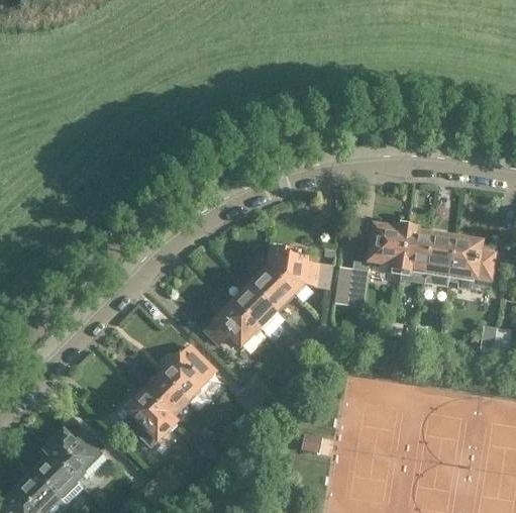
[(401,269),(408,223),(399,221),(398,226),(375,222),(369,259),(393,263),(392,267),(401,269)]
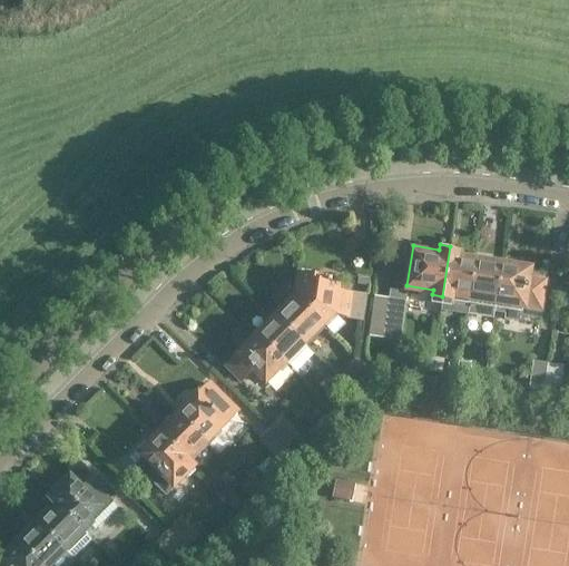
[(471,295),(477,255),(460,252),(461,247),(450,246),(442,296),(441,305),(467,310),(469,295),(471,295)]
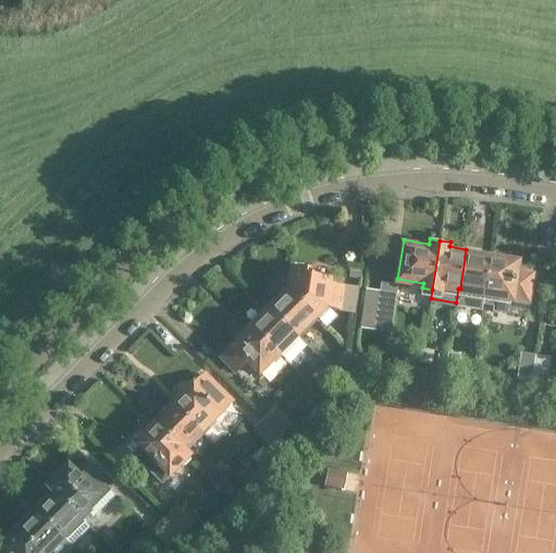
[(458,289),(456,303),(483,307),(484,299),(491,253),(466,249),(460,289),(458,289)]
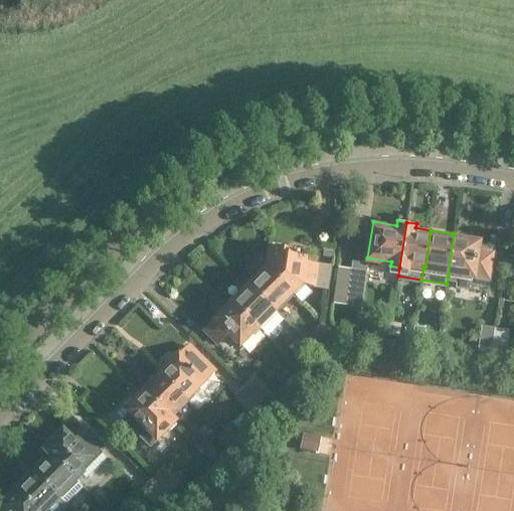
[(491,278),(496,247),(477,244),(479,237),(454,233),(448,277),(458,278),(457,283),(469,285),(470,280),(488,283),(489,278),(491,278)]
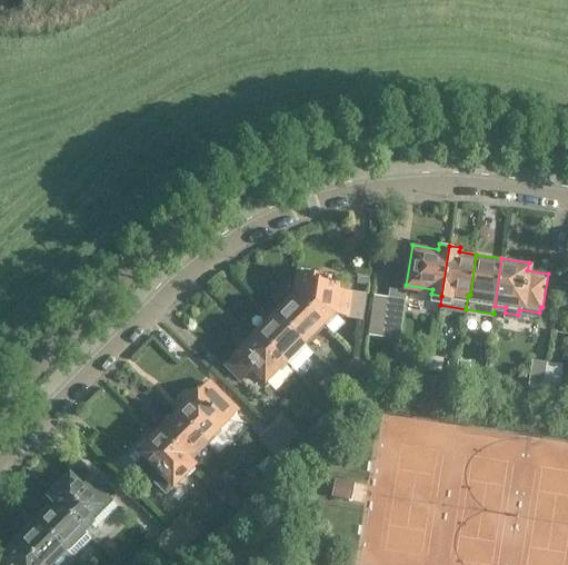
[(299,269),(297,290),(325,319),(335,309),(336,310),(362,315),(367,291),(337,286),(338,280),(319,277),(319,271),(299,269)]
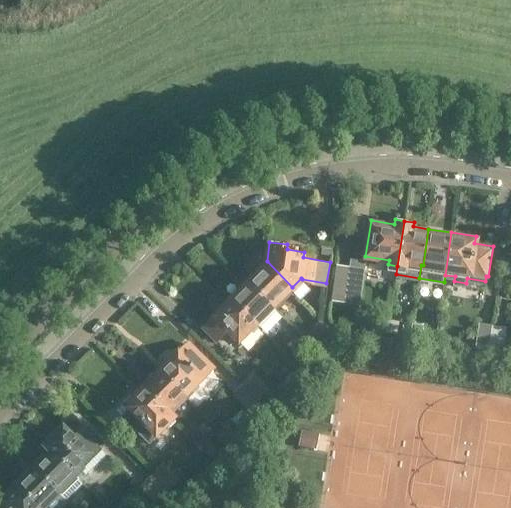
[(267,261),(249,278),(275,304),(292,287),(267,261)]
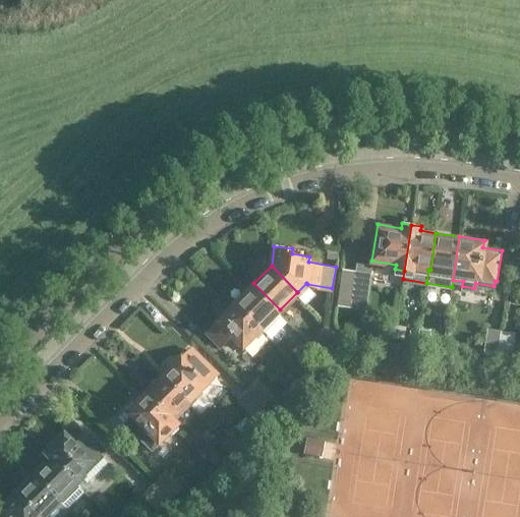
[(355,272),(350,304),(352,304),(365,307),(370,274),(355,272)]
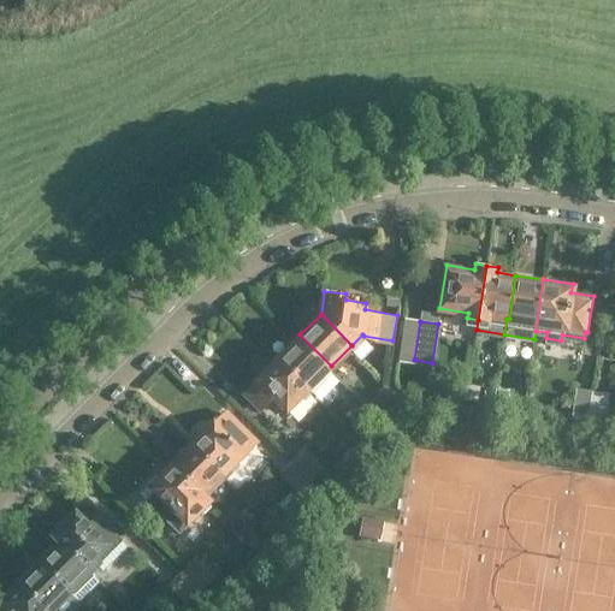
[(300,334),(278,356),(309,387),(331,366),(300,334)]
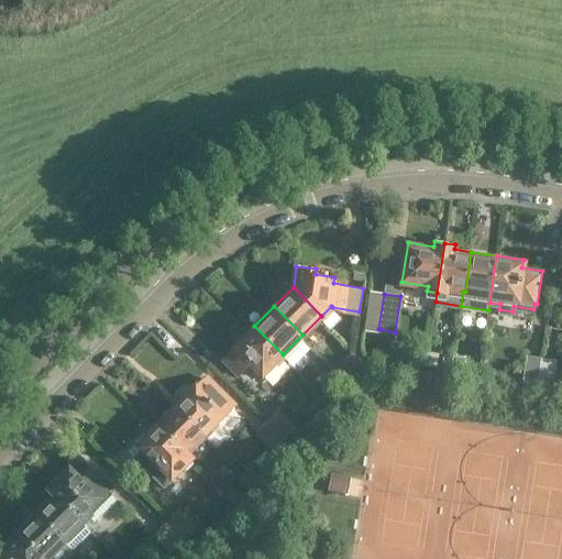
[(283,354),(254,326),(235,344),(237,346),(226,357),(240,372),(251,361),(263,373),(283,354)]
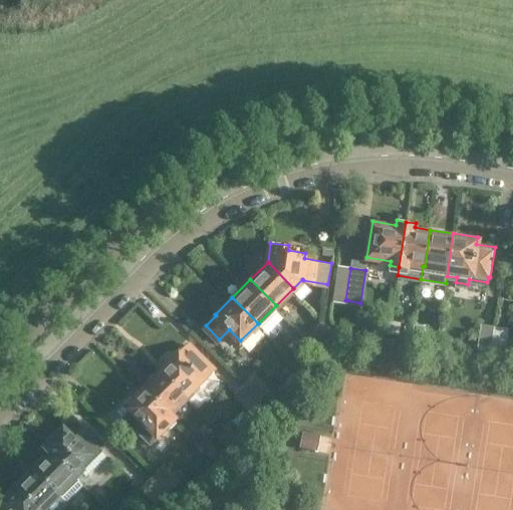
[(392,316),(390,330),(400,331),(402,318),(392,316)]
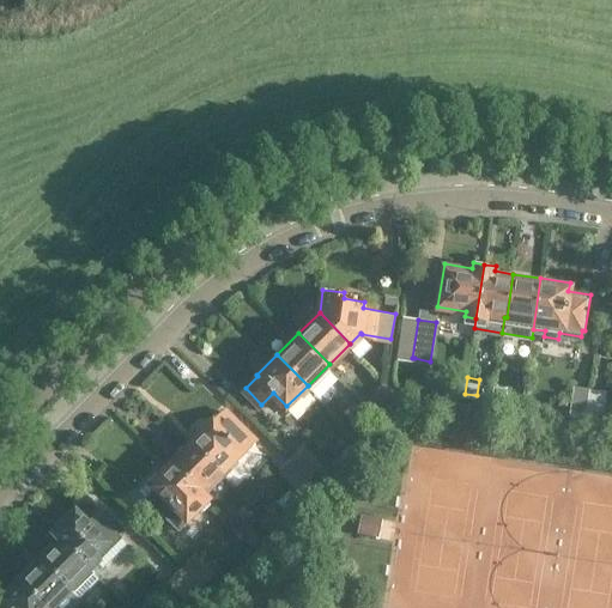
[(496,384),(492,400),(506,402),(508,387),(496,384)]
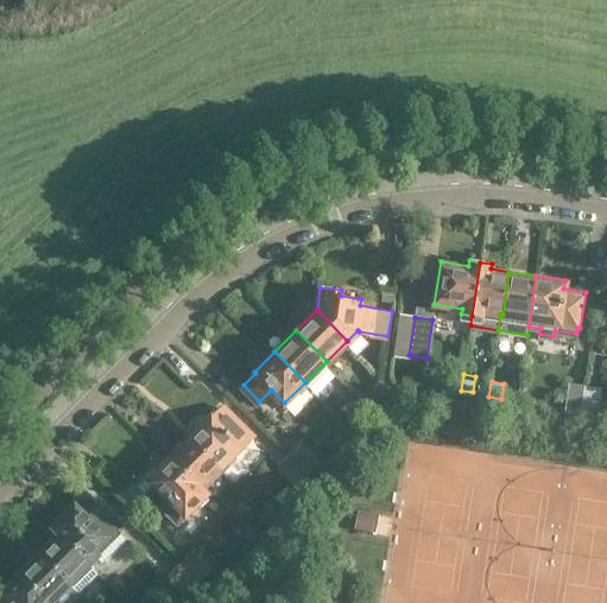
[(580,408),(585,383),(570,382),(567,407),(580,408)]
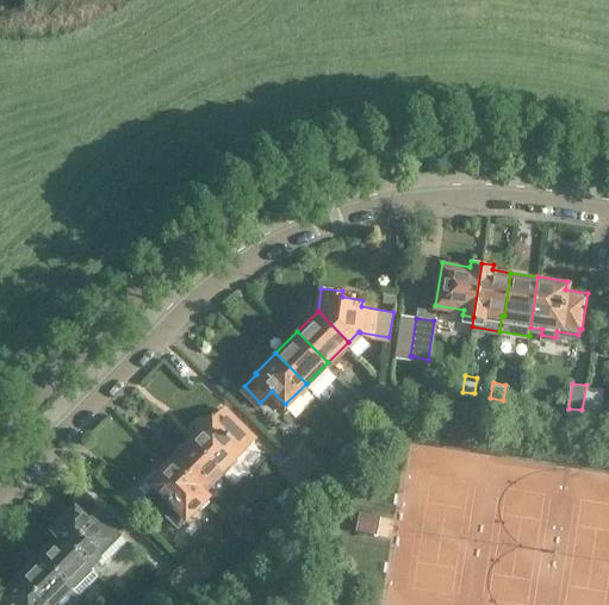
[(586,385),(582,410),(598,413),(602,388),(586,385)]
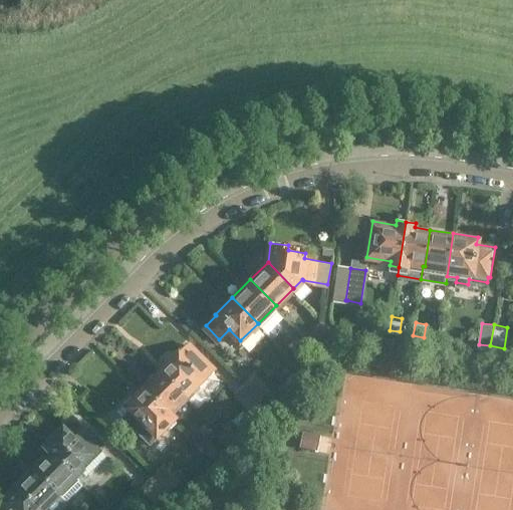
[(167,363),(161,370),(186,396),(215,366),(189,341),(176,354),(174,352),(171,352),(168,353),(166,355),(165,357),(166,360),(167,363)]
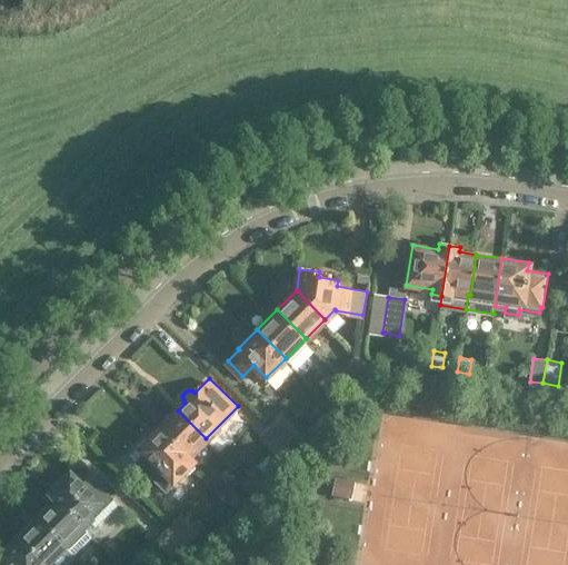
[(188,456),(206,438),(178,410),(158,429),(190,462),(191,461),(188,456)]
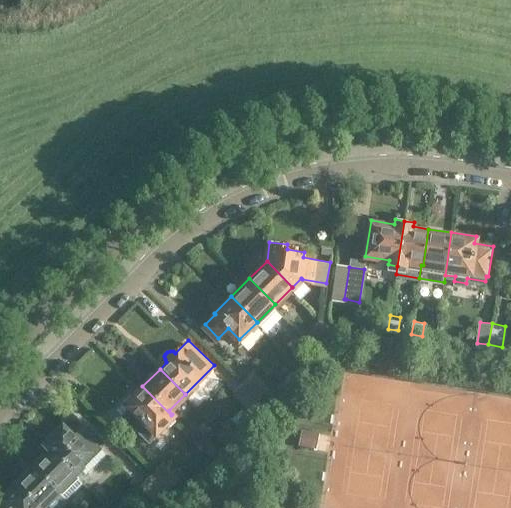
[(171,415),(142,386),(127,401),(131,405),(122,414),(149,441),(168,421),(166,420),(171,415)]
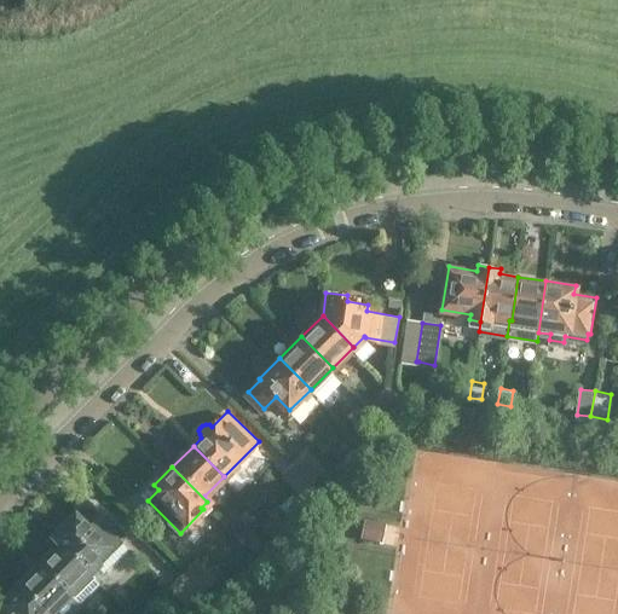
[(75,515),(53,536),(61,543),(59,543),(98,580),(130,548),(119,537),(122,532),(104,514),(90,528),(75,515)]
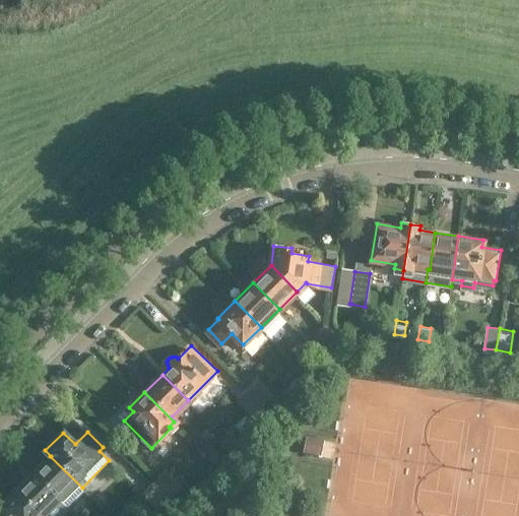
[(320,453),(323,436),(305,433),(302,449),(320,453)]
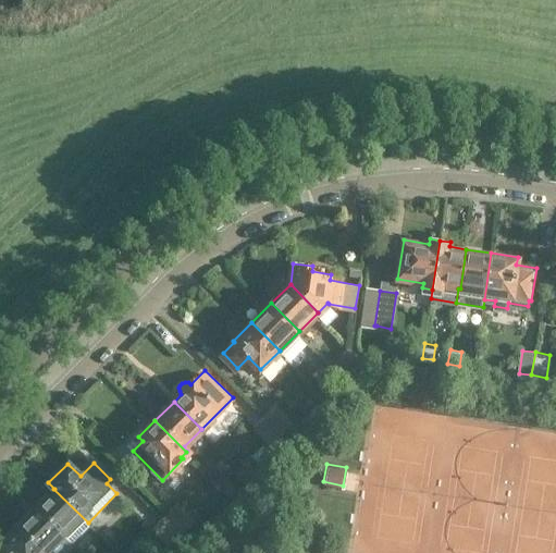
[(224,490),(233,482),(223,472),(214,480),(224,490)]
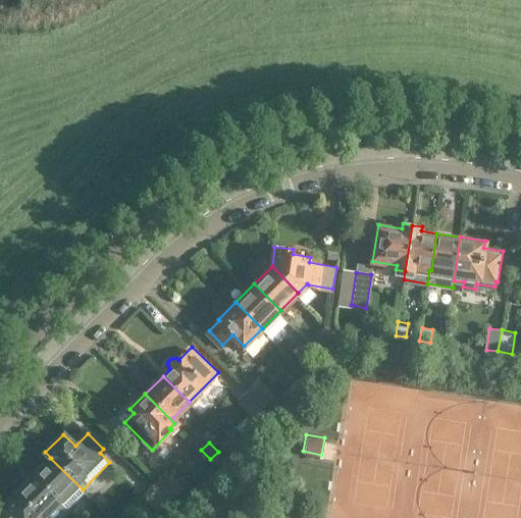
[(86,493),(83,489),(50,458),(34,475),(68,510),(86,493)]
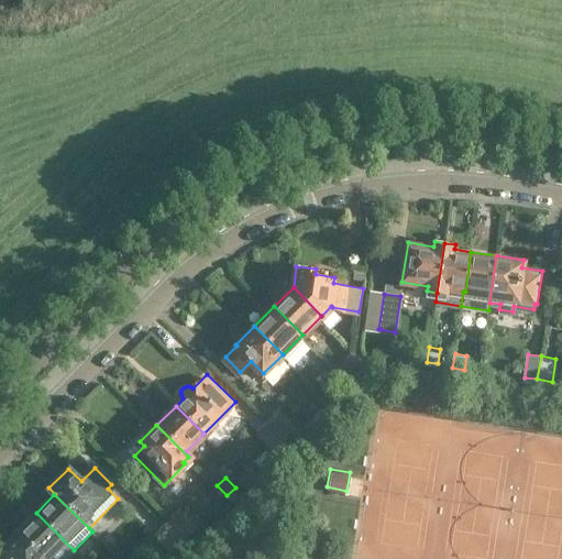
[(36,513),(17,532),(44,558),(64,558),(74,550),(36,513)]
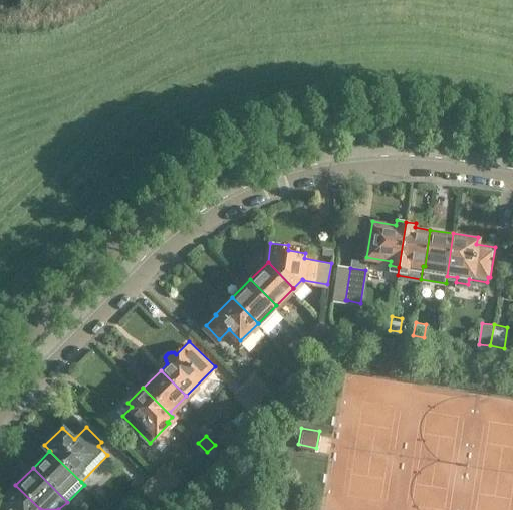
[(158,503),(170,491),(153,475),(142,487),(158,503)]
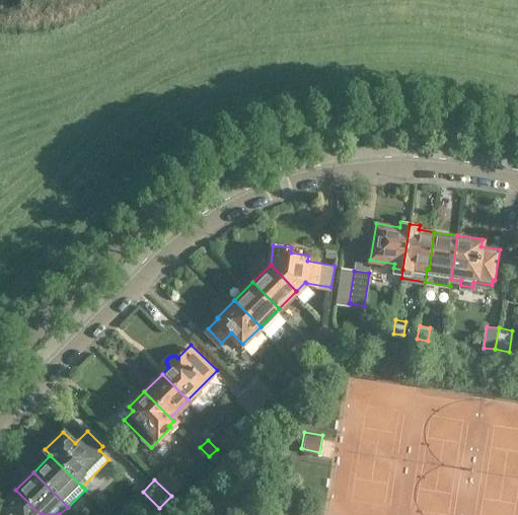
[(41,514),(15,490),(0,505),(0,508),(6,514),(41,514)]
